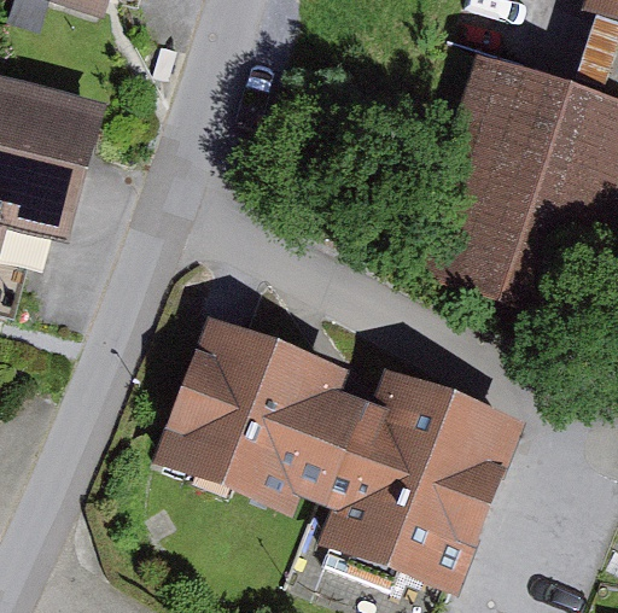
[(15,0),(9,21),(40,30),(50,1),(105,19),(111,0),(15,0)]
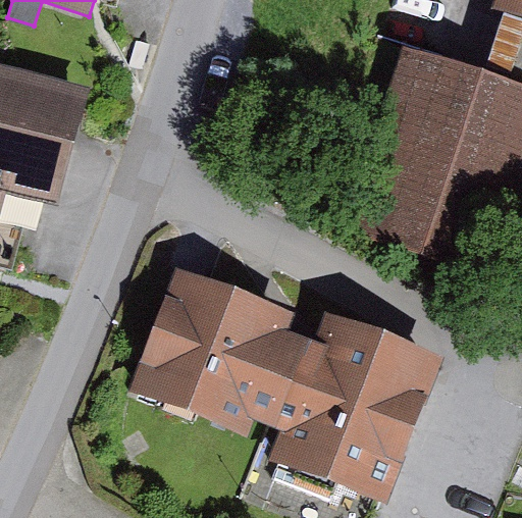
[(498,0),(496,7),(521,15),(521,0),(498,0)]
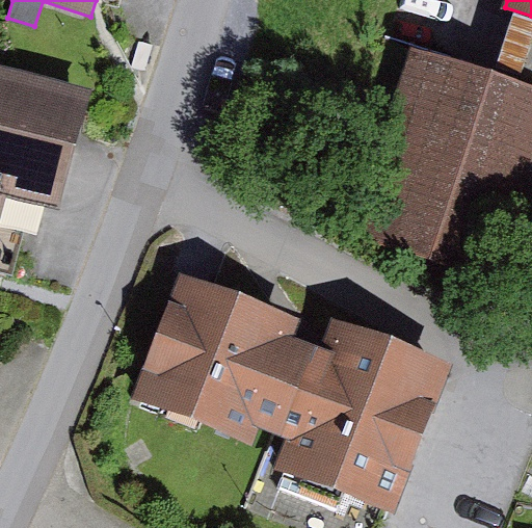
[(531,86),(410,46),(348,230),(511,285),(531,222),(531,86)]
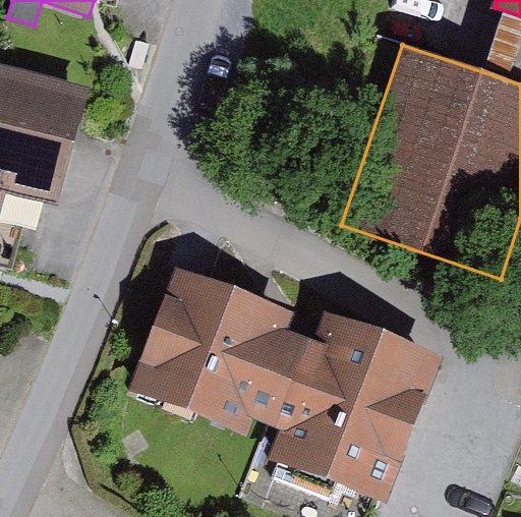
[(0,217),(39,228),(46,200),(56,204),(89,88),(0,63),(0,217)]
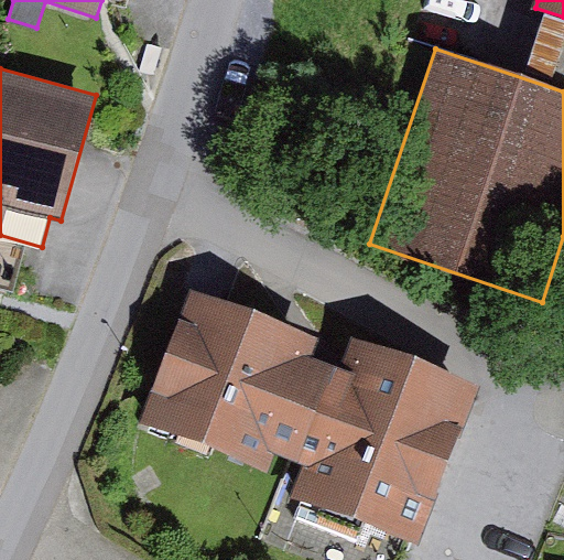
[(316,335),(191,287),(140,421),(271,471),(278,454),(302,464),(291,493),(418,541),(476,387),(354,341),(343,368),(308,355),(316,335)]
